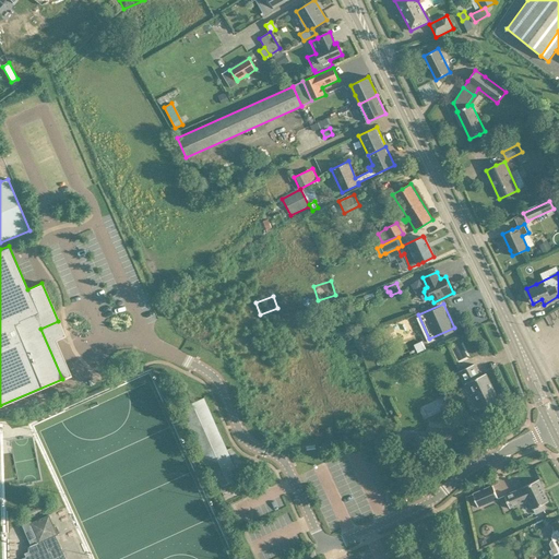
[(277,308),(260,314),(264,324),(282,317),(277,308)]
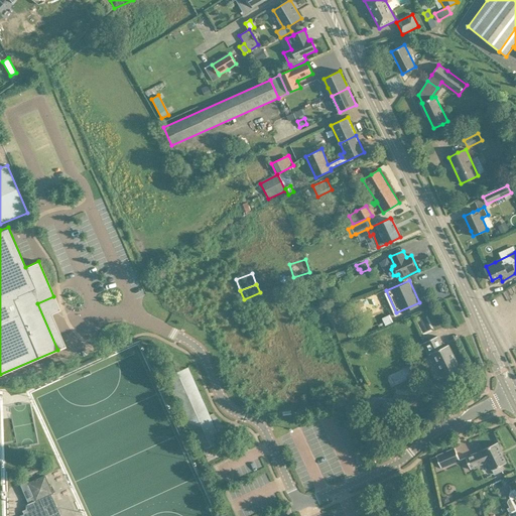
[(260,292),(244,299),(248,307),(264,300),(260,292)]
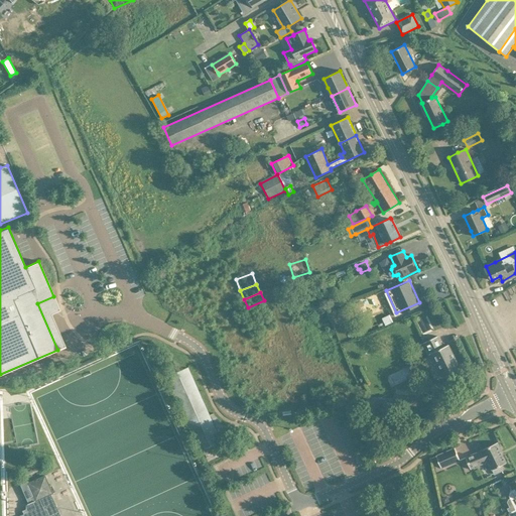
[(264,300),(248,307),(251,315),(264,310),(267,308),(264,300)]
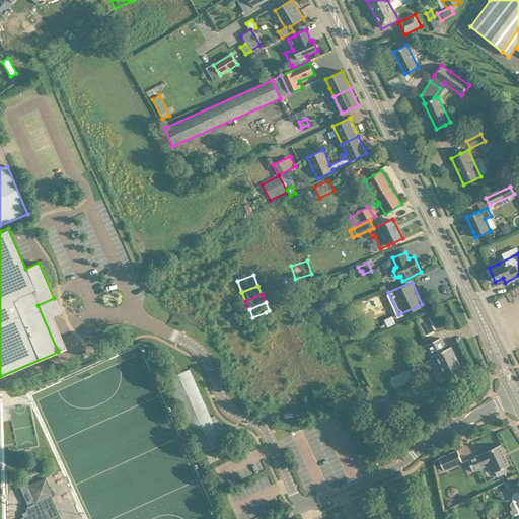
[(252,317),(249,319),(252,327),(270,320),(266,312),(252,317)]
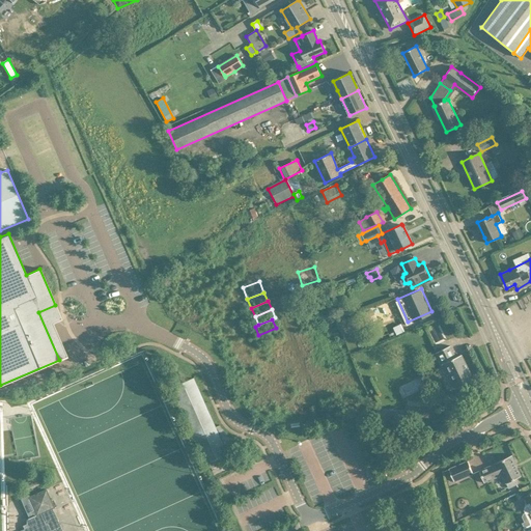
[(404,330),(401,325),(394,328),(396,333),(404,330)]
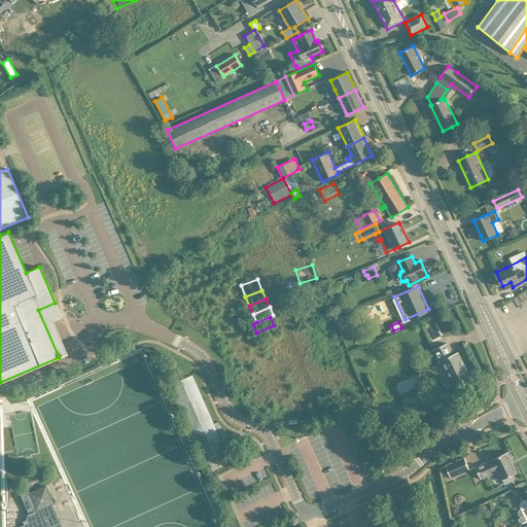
[(274,325),(256,332),(260,341),(277,334),(274,325)]
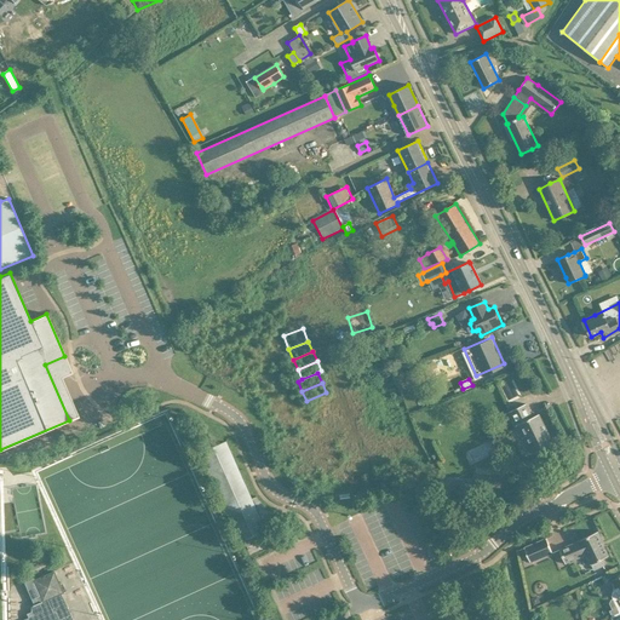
[(326,392),(306,401),(311,414),(332,406),(326,392)]
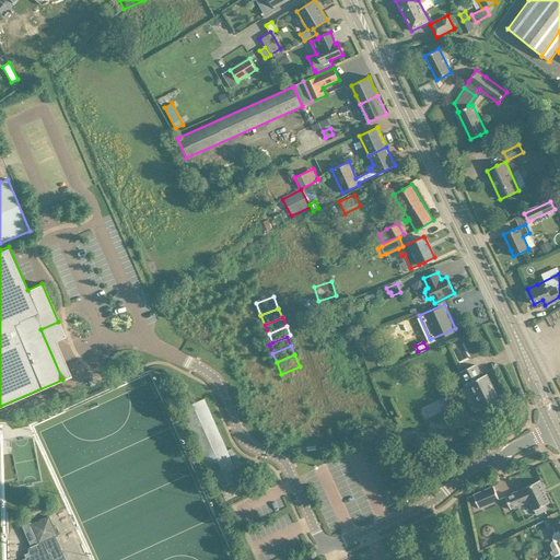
[(465,370),(458,373),(465,385),(470,396),(474,394),(477,400),(481,410),(500,401),(487,374),(481,377),(475,364),(465,370)]
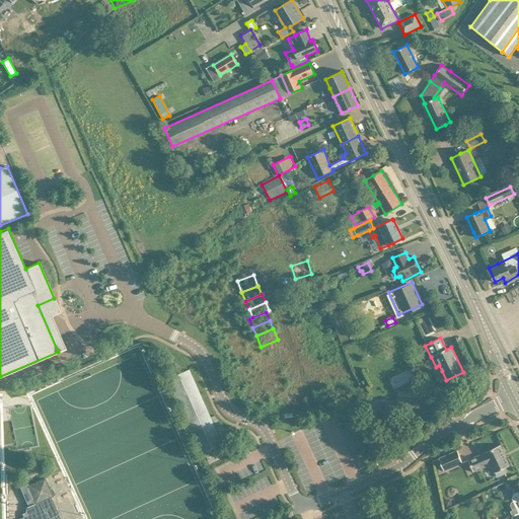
[(278,340),(261,347),(266,358),(282,351),(278,340)]
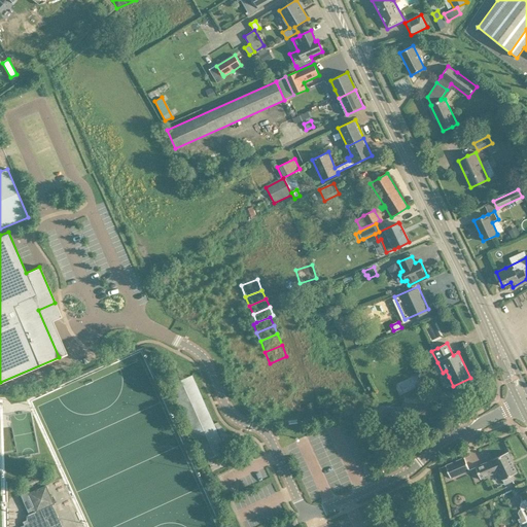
[(295,371),(278,378),(283,388),(300,381),(295,371)]
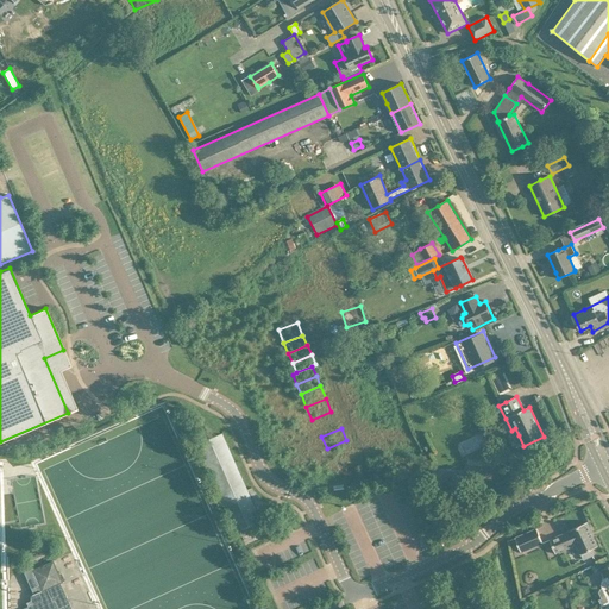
[(221,434),(196,445),(236,532),(261,521),(259,519),(270,514),(252,488),(246,490),(221,434)]
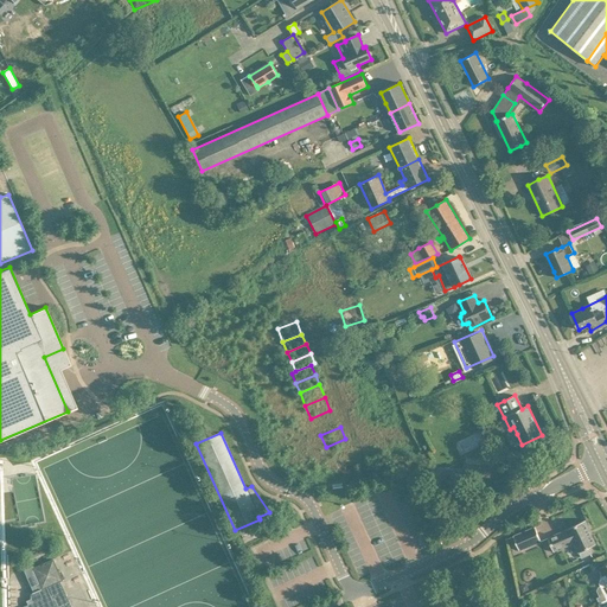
[(483,443),(477,433),(455,443),(461,454),(483,443)]
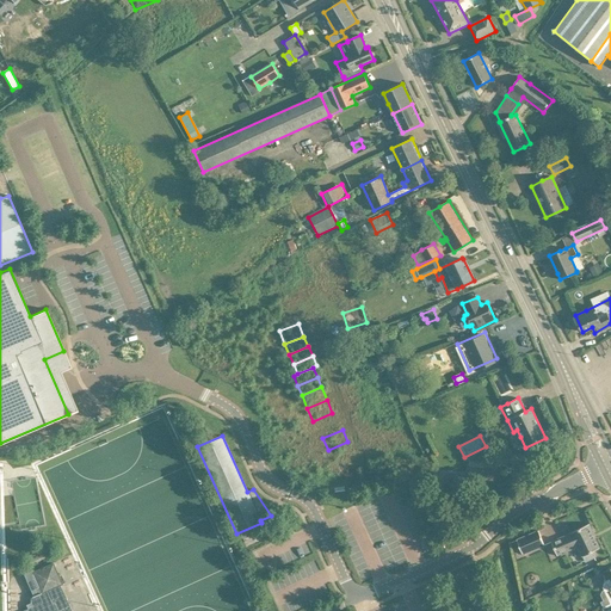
[(347,442),(328,450),(332,460),(352,451),(347,442)]
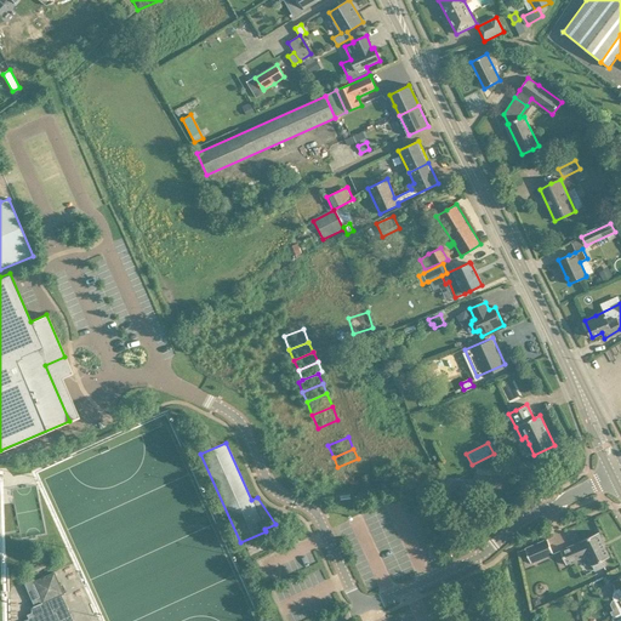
[(358,459),(337,467),(342,478),(363,468),(358,459)]
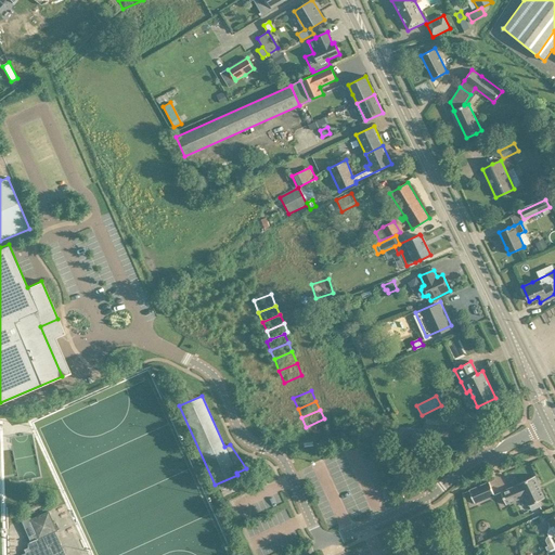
[(324,418),(306,427),(309,436),(327,428),(324,418)]
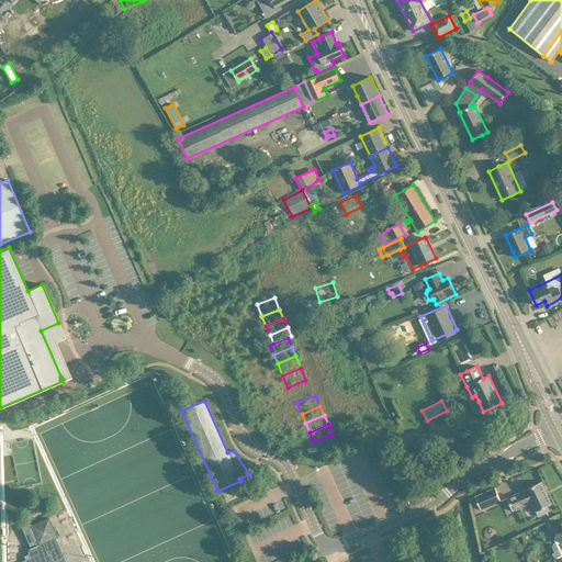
[(433,431),(431,441),(454,444),(454,433),(433,431)]
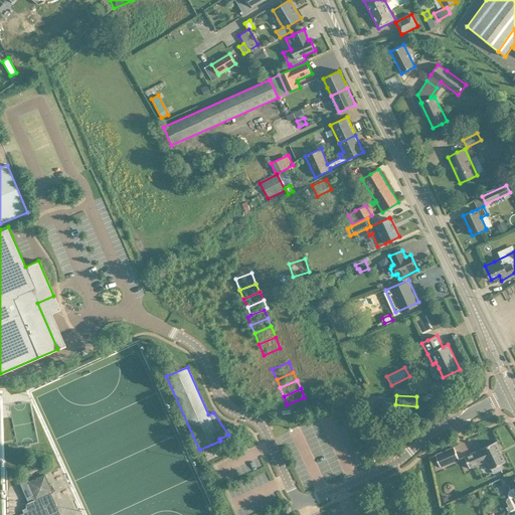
[(304,397),(287,404),(291,412),(308,405),(304,397)]
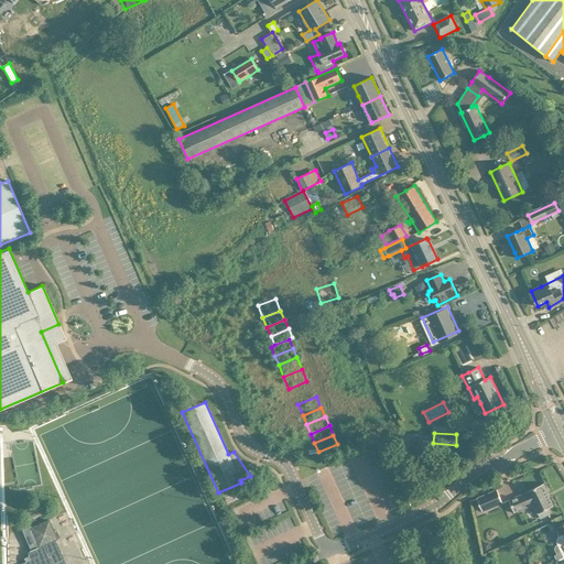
[(337,444),(318,452),(323,464),(342,455),(337,444)]
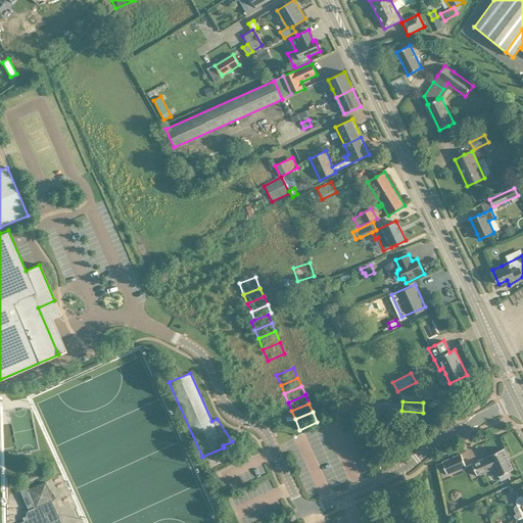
[(244,443),(247,449),(255,445),(253,439),(244,443)]
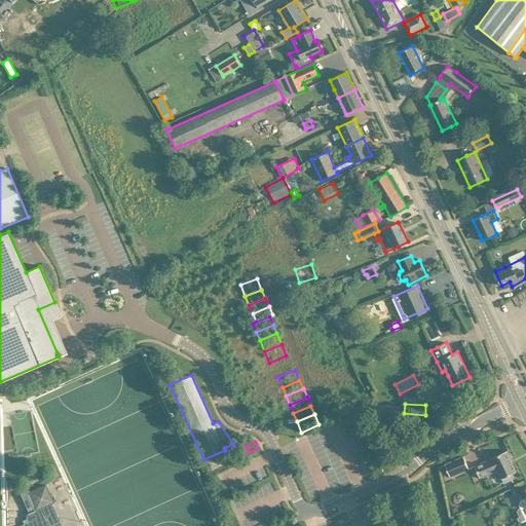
[(480,479),(489,475),(497,472),(501,480),(501,479),(504,484),(514,479),(511,475),(517,472),(511,459),(512,458),(508,451),(491,458),(492,459),(476,466),(475,465),(480,479)]
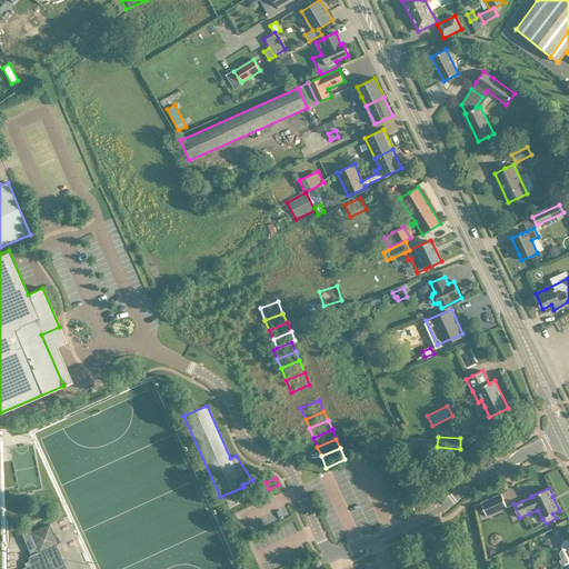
[(487,517),(507,508),(501,495),(481,502),(487,517)]
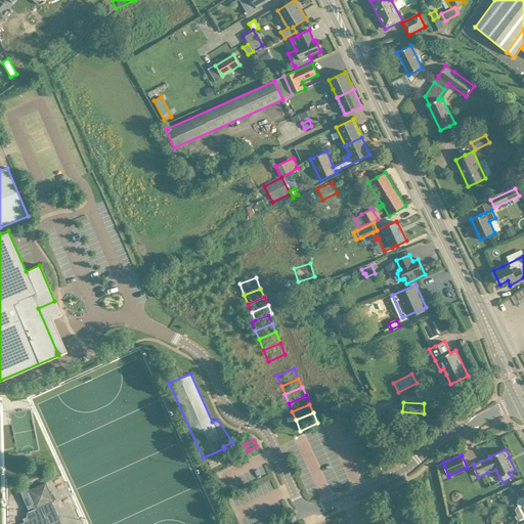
[(61,523),(52,501),(53,501),(46,482),(27,490),(35,509),(29,511),(29,512),(29,516),(23,519),(25,522),(19,523),(61,523)]
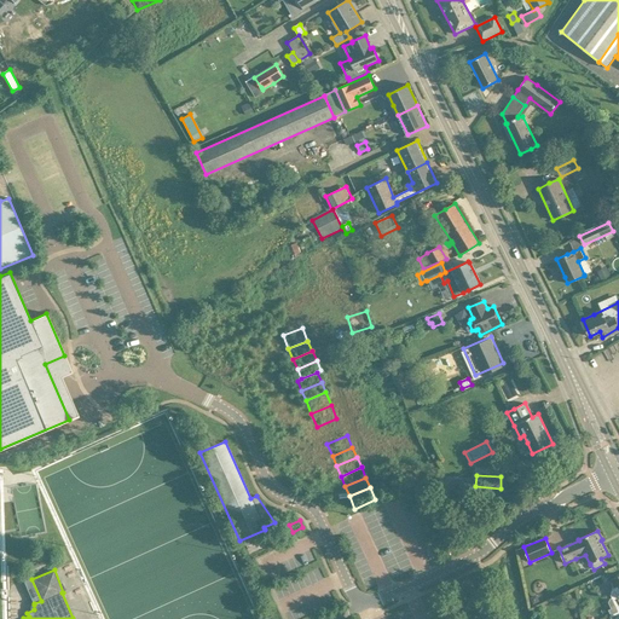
[(618,576),(617,577),(611,579),(612,582),(611,582),(613,585),(613,588),(611,593),(611,595),(612,597),(609,599),(608,602),(614,614),(618,612),(618,611),(618,576)]
